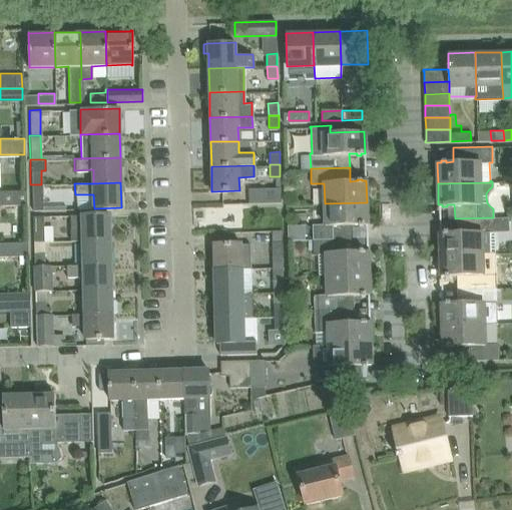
[(41,184),(30,184),(31,208),(42,208),(41,184)]
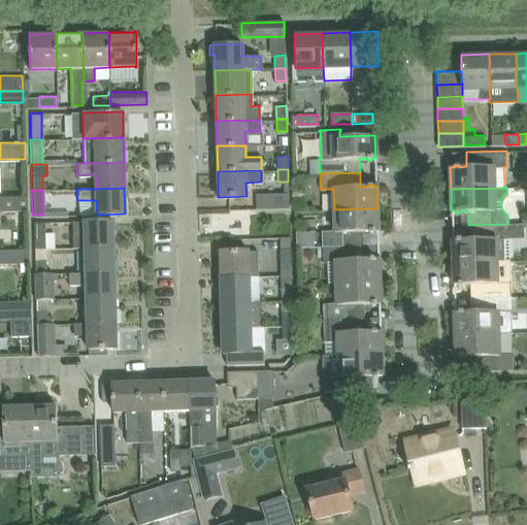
[(255,194),(256,208),(289,207),(288,193),(255,194)]
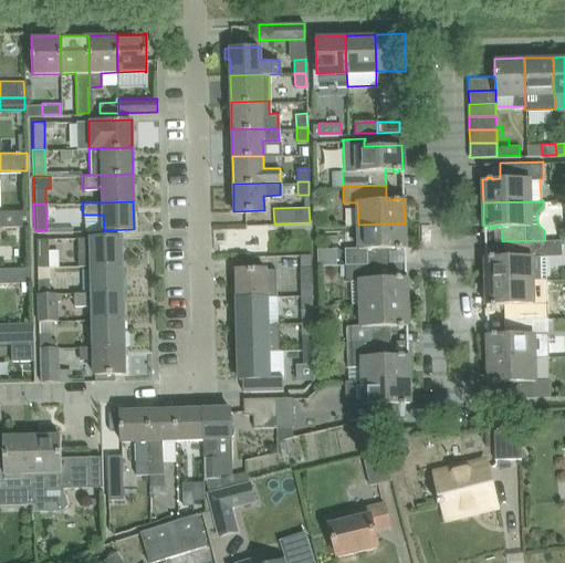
[(0,225),(28,223),(28,208),(0,209),(0,225)]
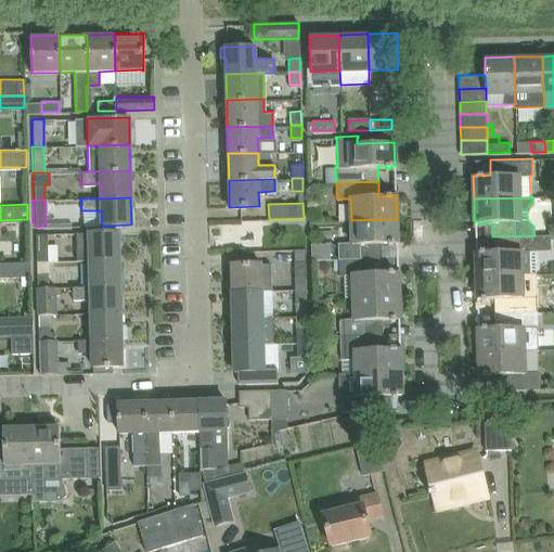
[(337,243),(338,258),(381,257),(379,242),(388,242),(388,244),(393,244),(393,242),(397,242),(397,219),(351,220),(351,242),(337,243)]
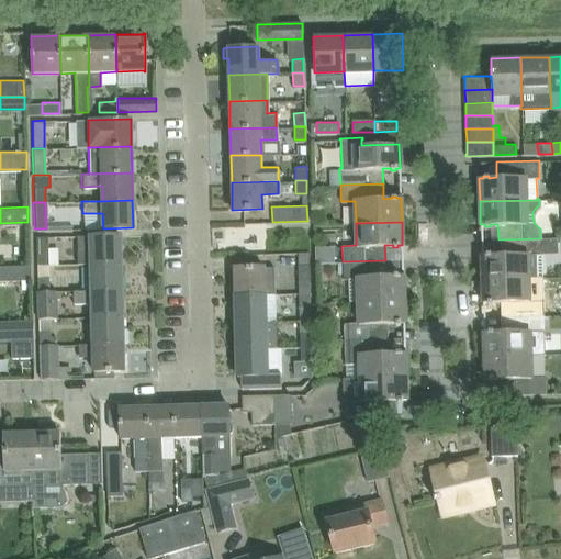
[(76,263),(90,263),(121,261),(120,234),(76,235),(76,263)]
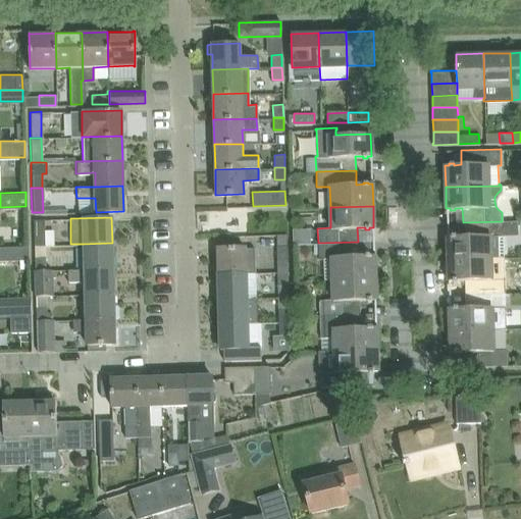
[(32,218),(33,245),(44,245),(53,244),(53,229),(43,229),(43,218),(32,218)]
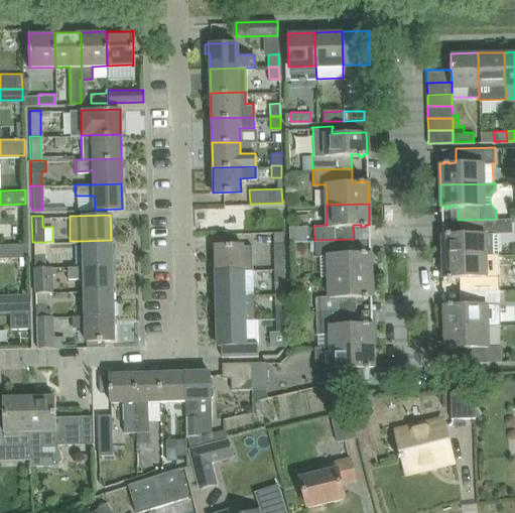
[(441,234),(442,255),(497,254),(496,229),(510,229),(509,218),(496,219),(458,220),(458,230),(453,230),(453,234),(451,234),(451,232),(445,232),(445,234),(441,234)]
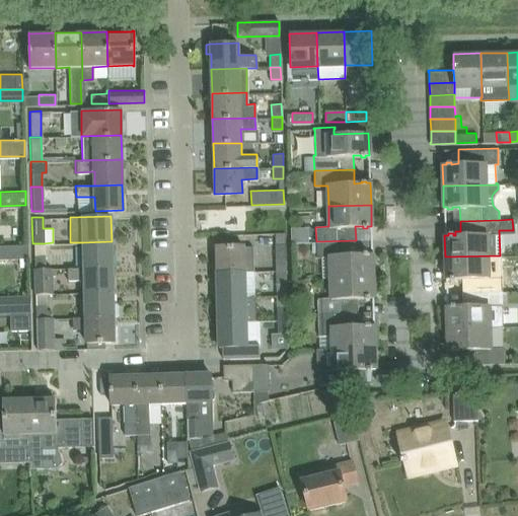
[(291,240),(306,239),(305,226),(290,226),(291,240)]
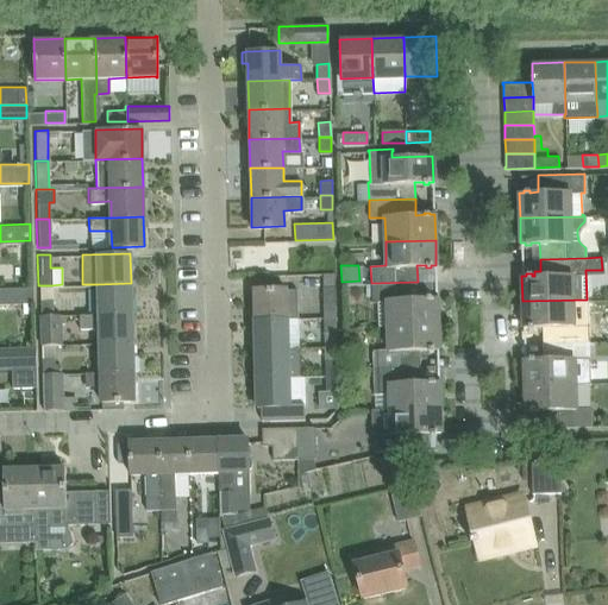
[(387,301),(387,325),(438,323),(437,297),(432,298),(432,296),(426,296),(427,298),(418,298),(418,282),(371,283),(371,302),(387,301)]
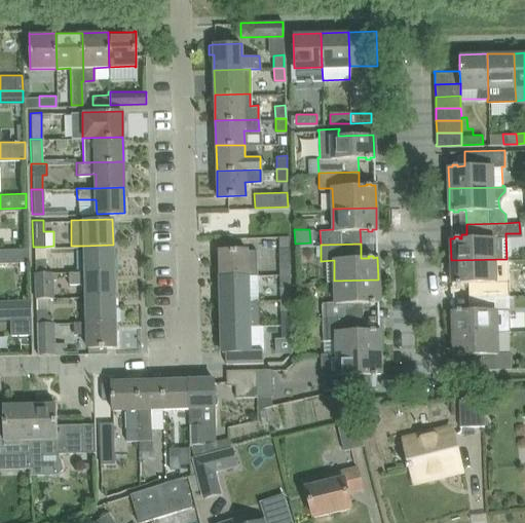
[(84,246),(85,270),(113,270),(113,245),(84,246)]
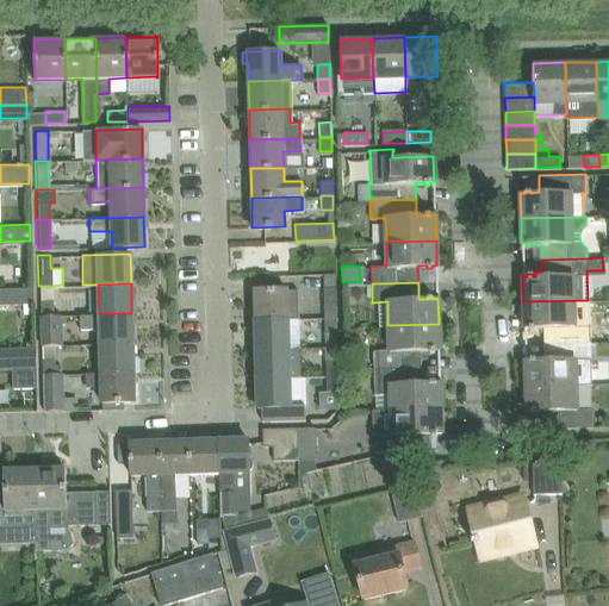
[(0,304),(33,303),(32,286),(0,286),(0,304)]
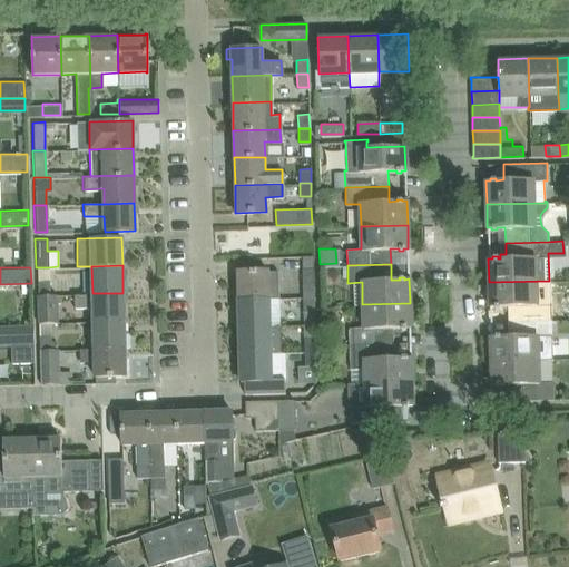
[(49,294),(48,267),(36,267),(37,294),(36,294),(36,295),(49,294)]
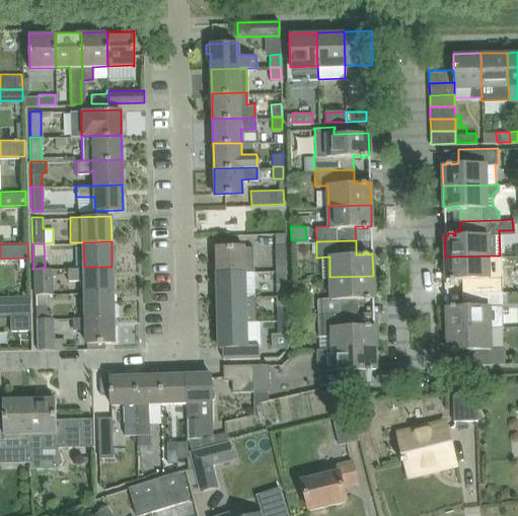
[(277,258),(277,270),(286,270),(285,244),(274,244),(275,258),(277,258)]
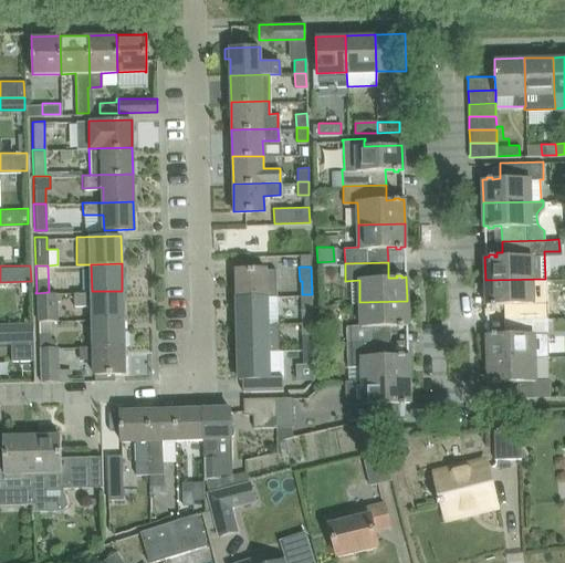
[(276,295),(275,268),(265,269),(265,268),(236,269),(237,296),(276,295)]
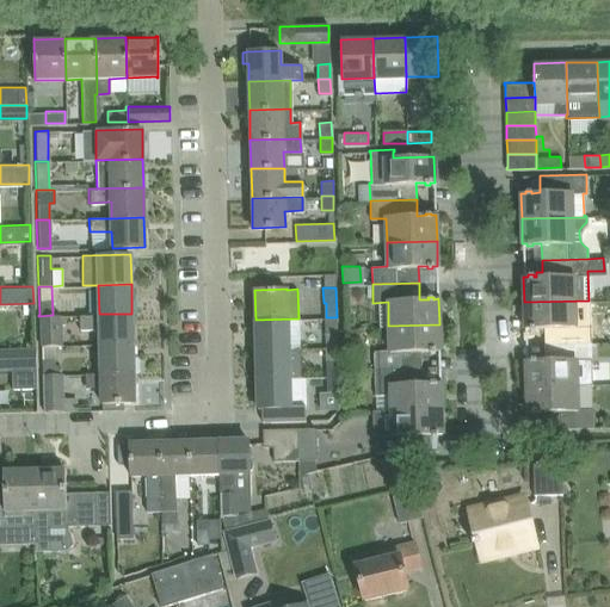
[(543,327),(544,344),(592,342),(591,326),(590,326),(589,301),(524,302),(524,328),(529,327),(529,329),(535,329),(535,327),(543,327)]
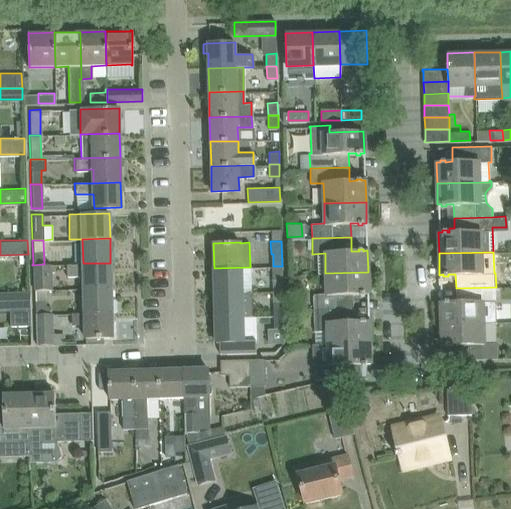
[(83,276),(84,288),(111,287),(110,263),(83,263),(66,263),(66,276),(83,276)]
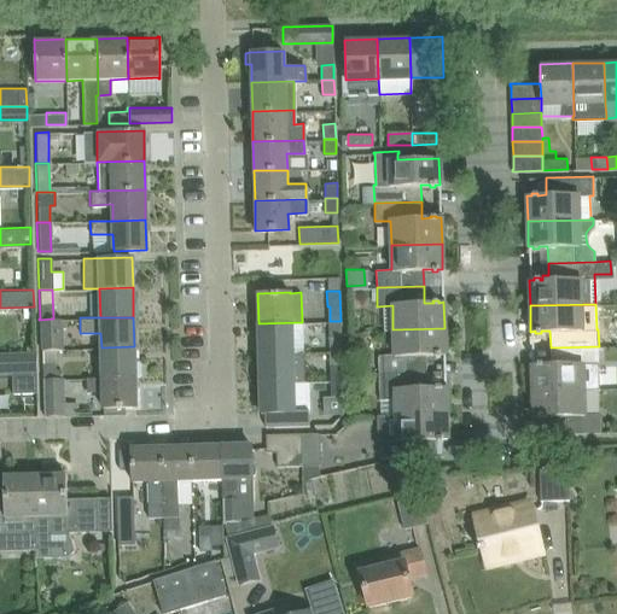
[(60,348),(60,319),(53,319),(39,320),(40,349),(41,349),(54,349),(60,348)]
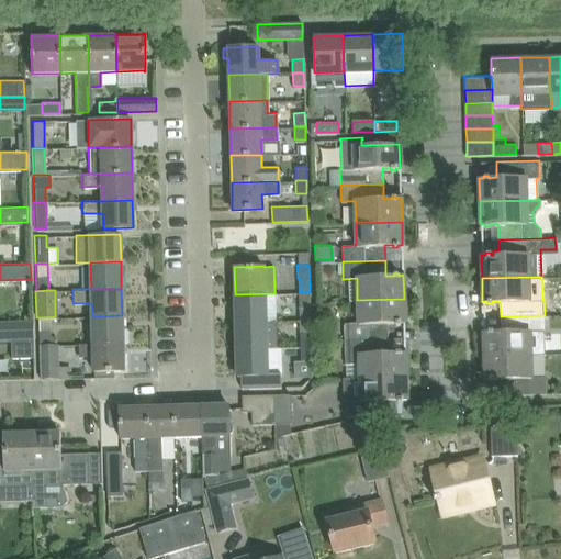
[(310,292),(300,292),(300,305),(310,305),(310,292)]
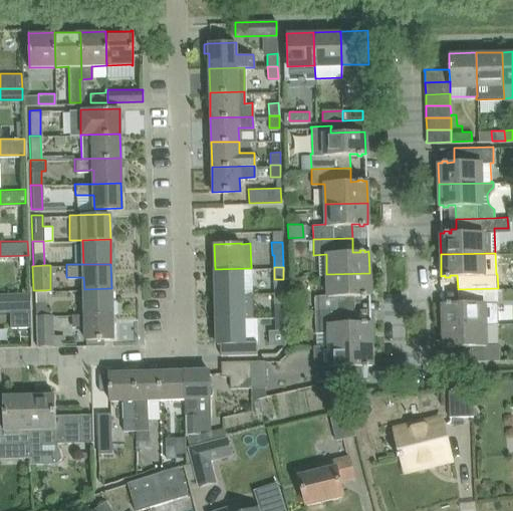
[(252,292),(251,268),(215,269),(215,293),(243,293),(243,292),(252,292)]
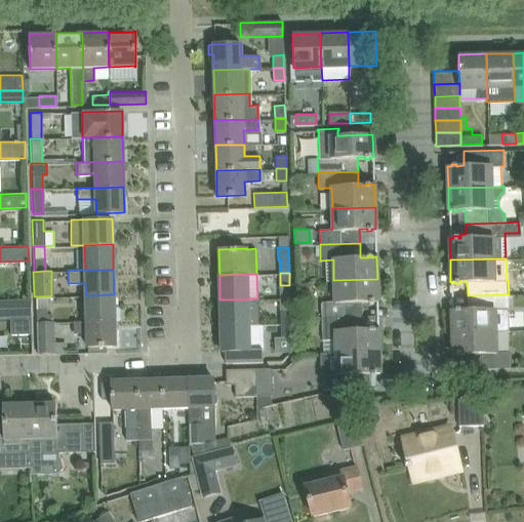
[(321,302),(322,316),(362,315),(361,302),(369,300),(369,303),(373,303),(373,300),(377,300),(377,279),(333,280),(334,300),(321,302)]
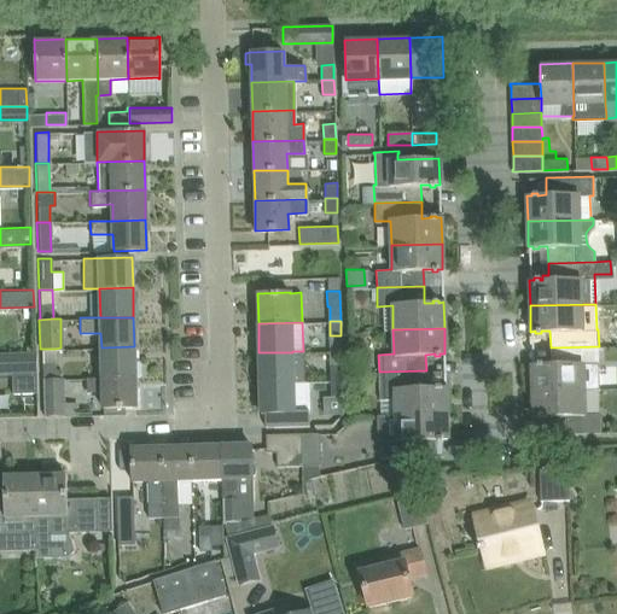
[(362,332),(348,333),(349,346),(362,346),(362,332)]
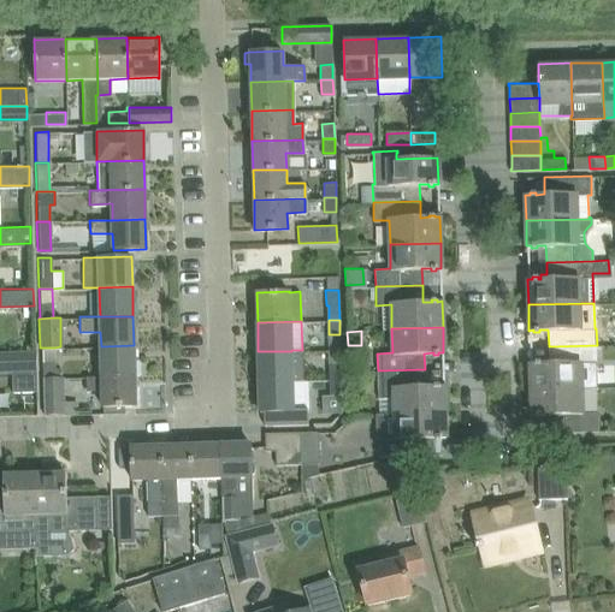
[(140,372),(140,362),(137,360),(134,360),(134,345),(101,346),(101,375),(101,376),(134,375),(134,374),(137,374),(140,372)]
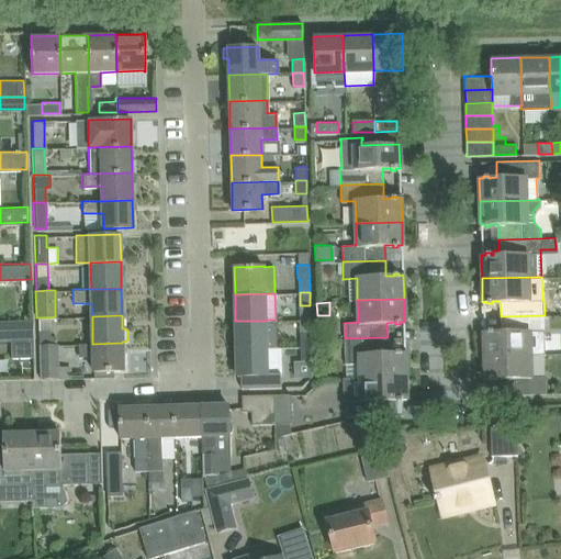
[(483,332),(484,355),(530,354),(530,332),(545,332),(545,315),(501,316),(501,332),(493,332),(493,330),(487,330),(487,332),(483,332)]
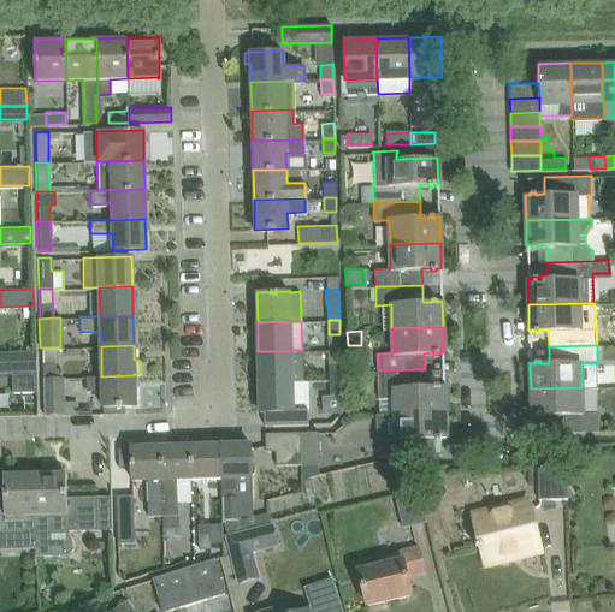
[(55,375),(54,348),(41,348),(41,376),(55,375)]
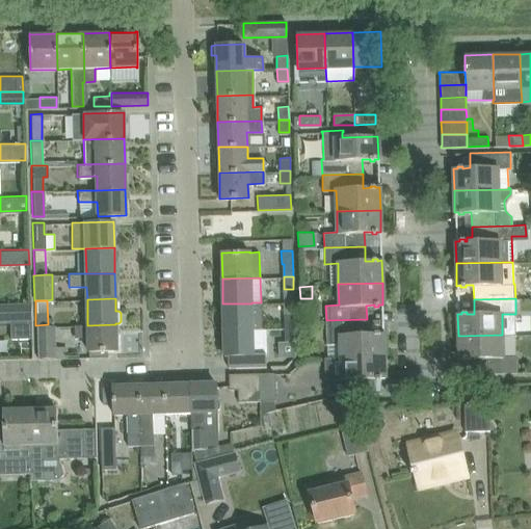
[(0,321),(8,322),(9,337),(31,337),(30,301),(0,301),(0,321)]
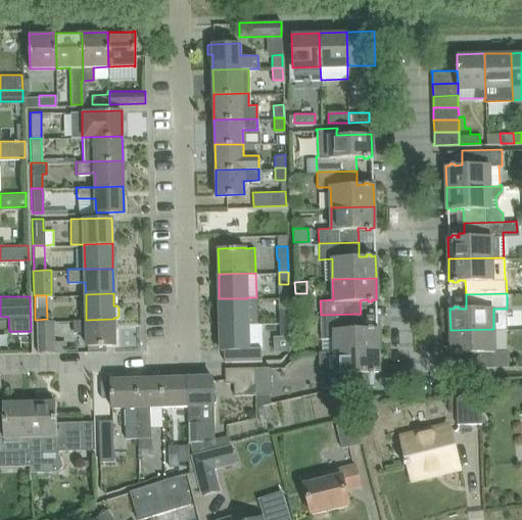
[(219,298),(220,324),(247,323),(247,298),(219,298)]
